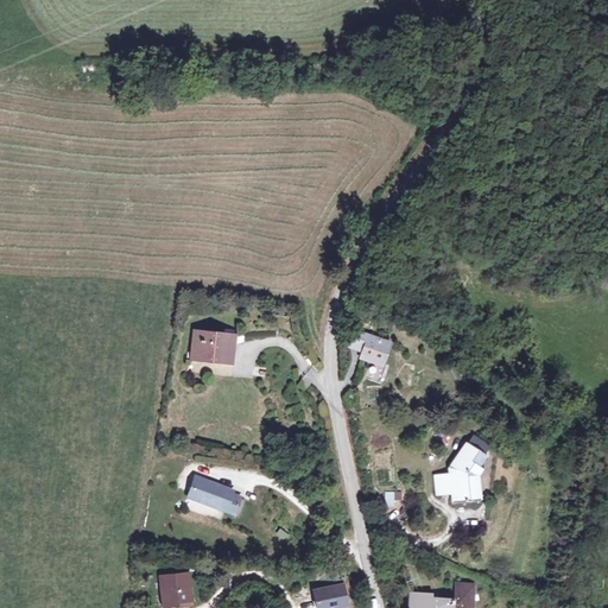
[(368,339),(354,334),(349,348),(363,353),(368,339)]
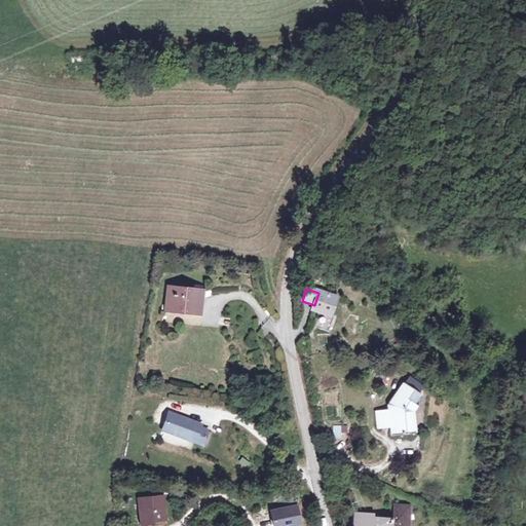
[(173,291),(170,313),(201,317),(203,296),(173,291)]
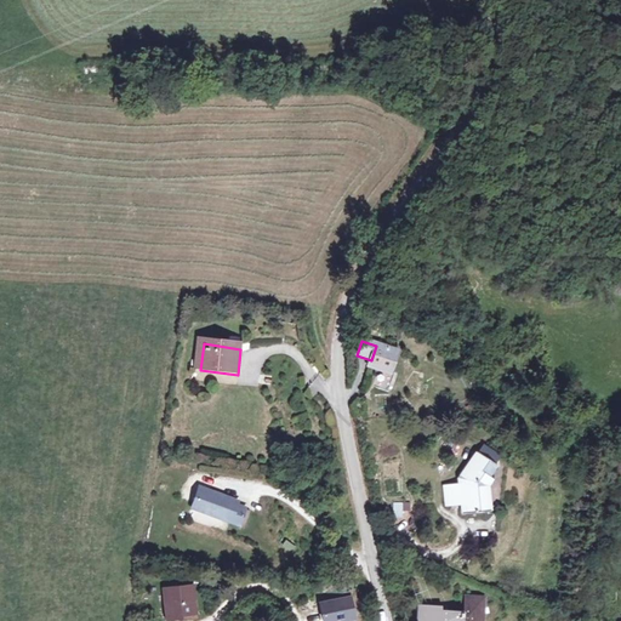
[(397,353),(376,346),(369,368),(380,371),(374,388),(388,393),(394,376),(389,374),(397,353)]
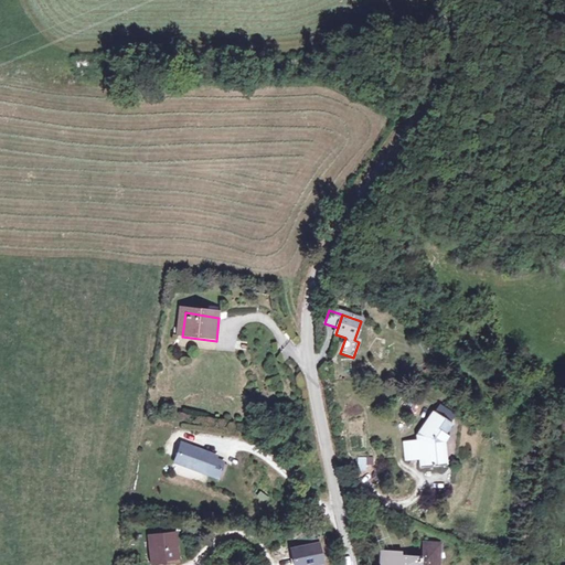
[(438,406),(434,414),(448,420),(452,414),(438,406)]
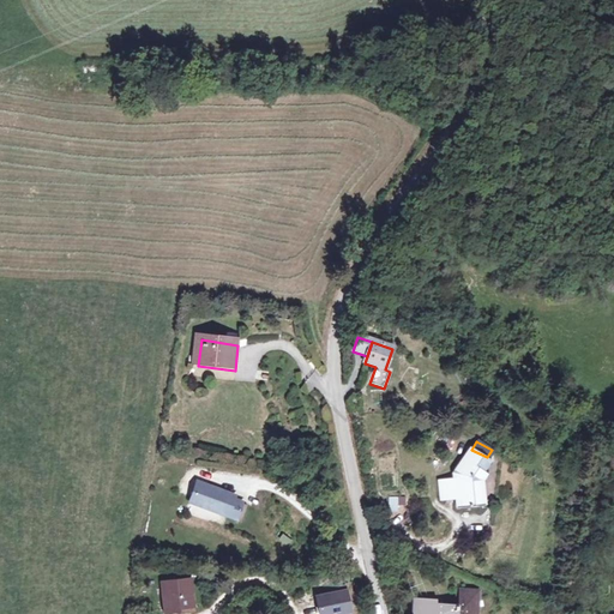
[(479,477),(491,459),(487,457),(471,450),(469,447),(455,469),(455,477),(440,479),(441,497),(456,497),(457,507),(479,506),(479,477)]
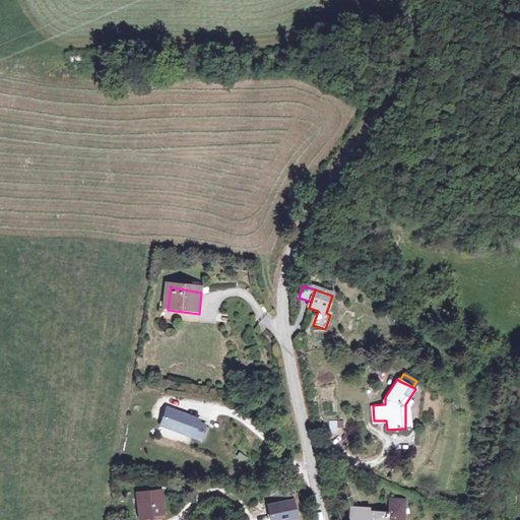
[(147,400),(141,416),(185,434),(189,420),(185,419),(186,417),(179,415),(180,412),(147,400)]
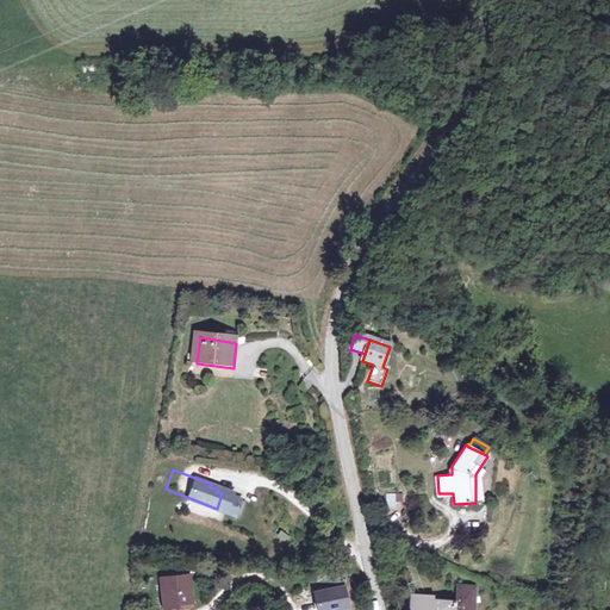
[(404,508),(404,495),(386,495),(386,508),(404,508)]
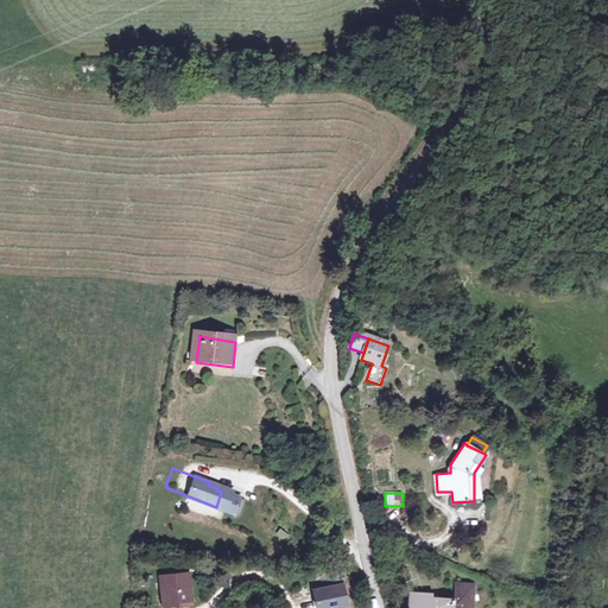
[(278,530),(276,537),(286,542),(290,534),(278,530)]
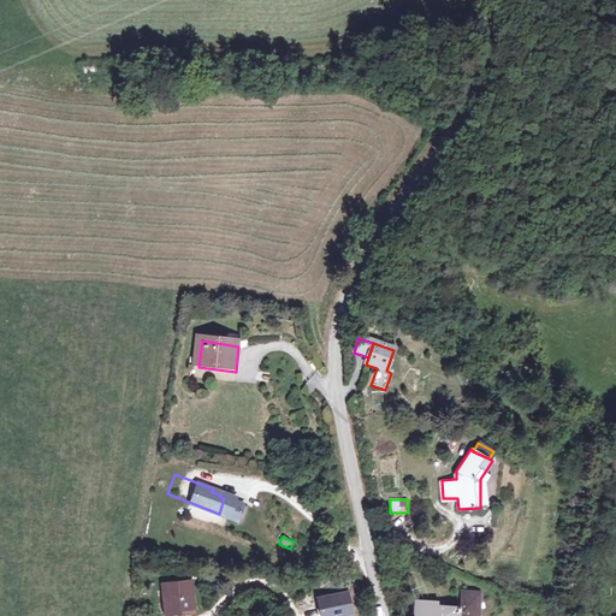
[(169,615),(176,615),(196,615),(195,588),(167,591),(169,615)]
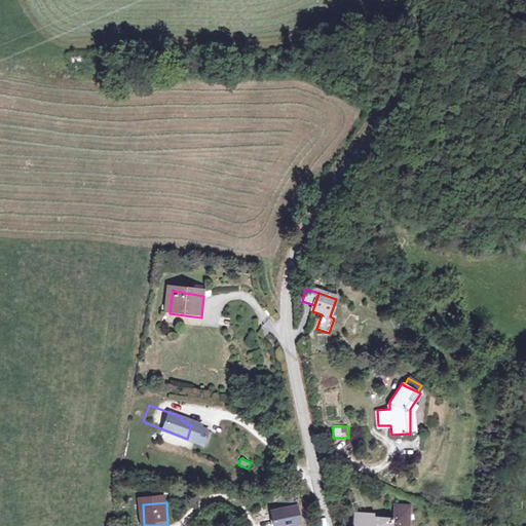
[(295,508),(269,513),(271,525),(293,525),(298,525),(295,508)]
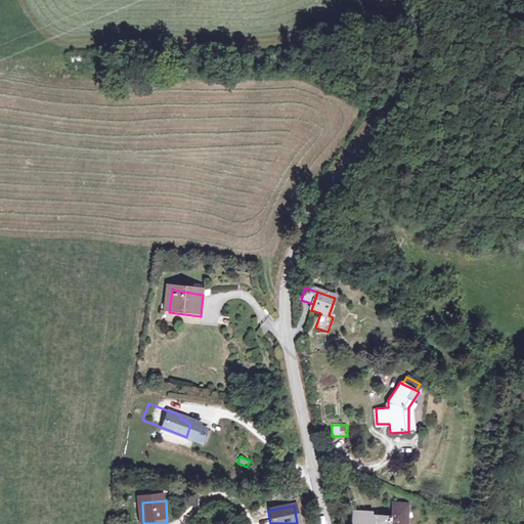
[(354,510),(352,523),(406,523),(409,509),(393,507),(391,519),(372,516),(372,512),(354,510)]
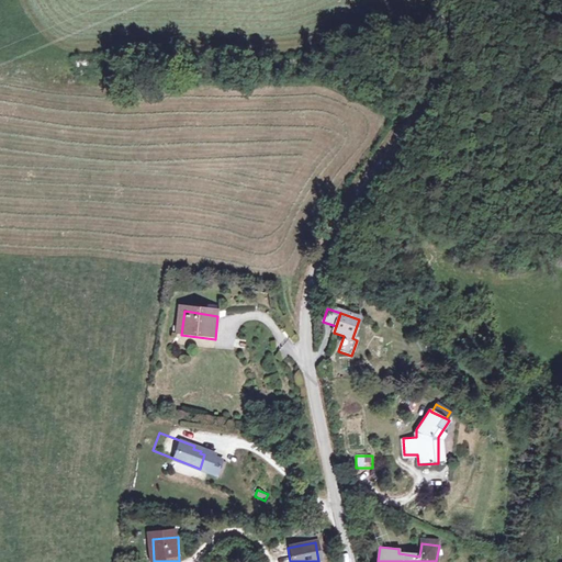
All buildings are outlined.
